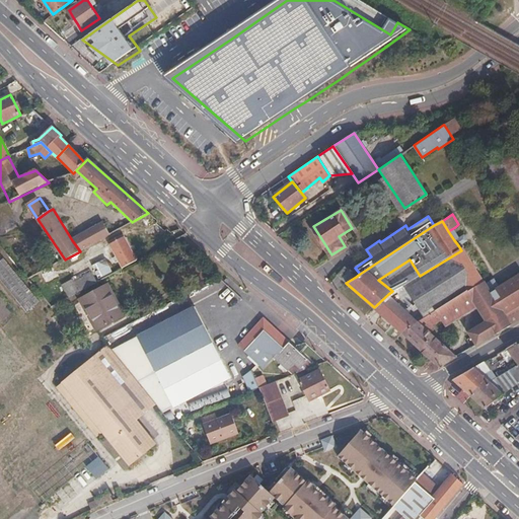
[(109,235),(103,223),(72,240),(80,251),(93,244),(109,235)]
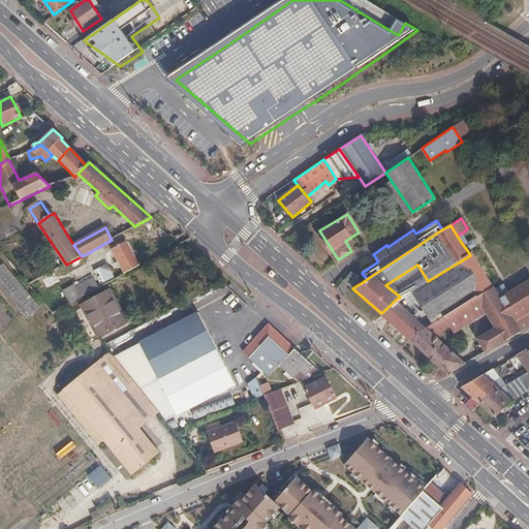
[(470,241),(464,231),(457,236),(463,245),(467,242),(470,241)]
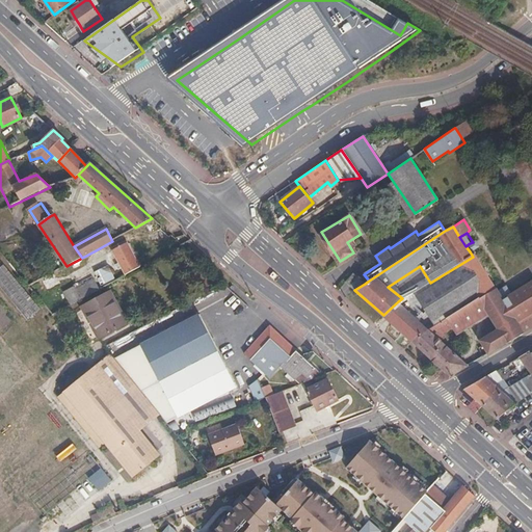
[(142,267),(129,243),(116,250),(123,262),(118,265),(122,270),(126,268),(129,274),(139,269),(142,267)]
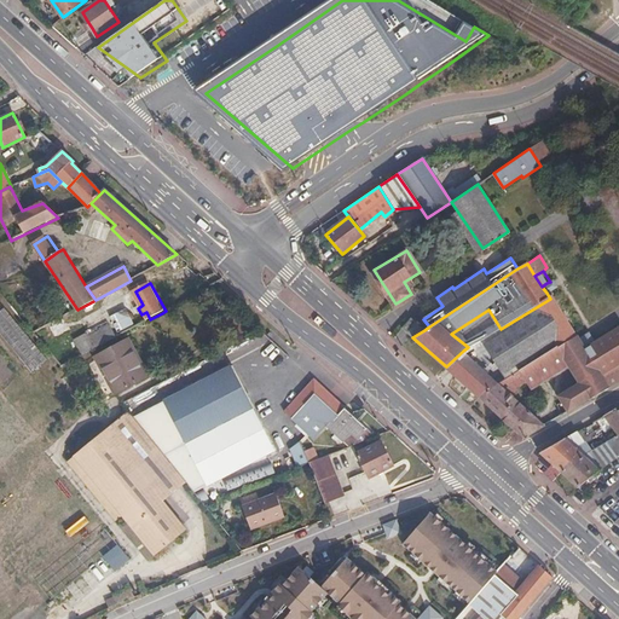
[(519,371),(526,366),(577,335),(553,296),(550,299),(501,329),(482,341),(508,379),(519,371)]
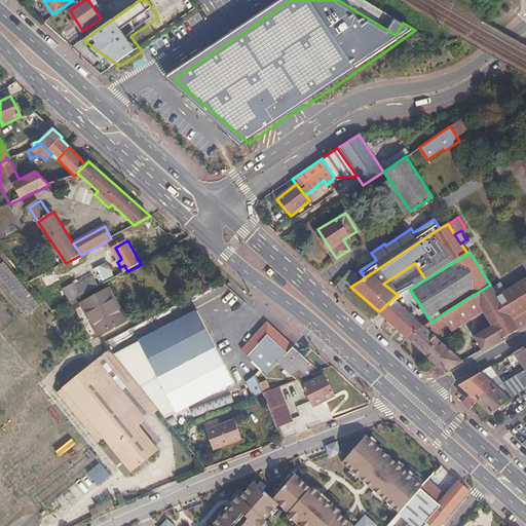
[(40,306),(3,262),(0,264),(0,286),(27,317),(40,306)]
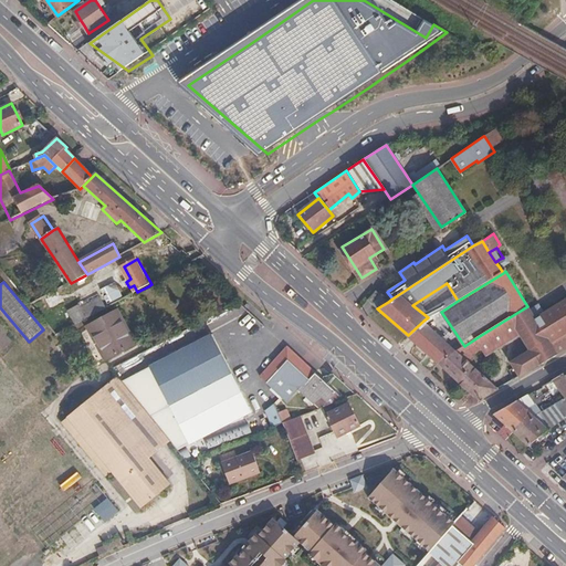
[(367,300),(377,308),(388,302),(375,291),(367,300)]
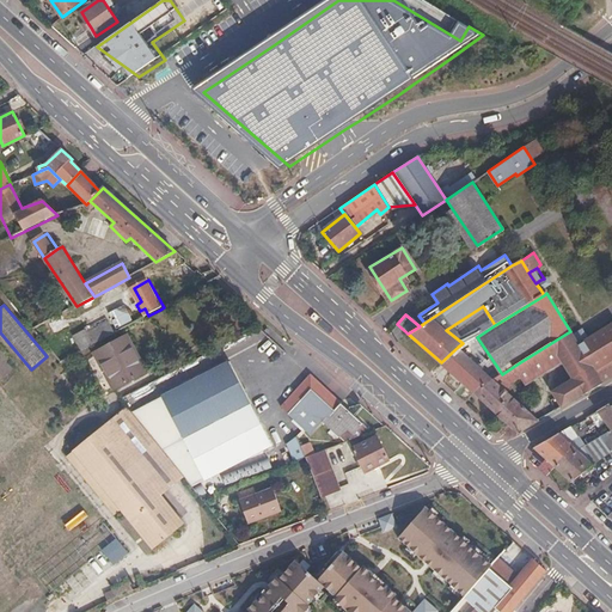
[(115,335),(109,324),(93,332),(91,330),(81,336),(89,349),(115,335)]
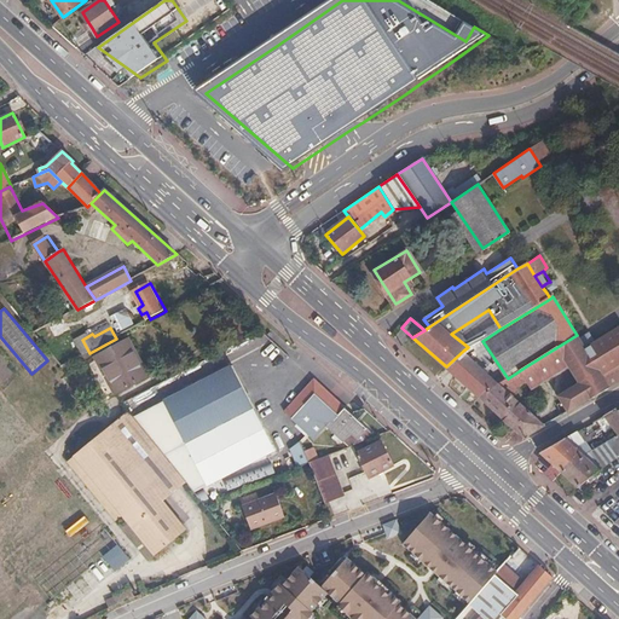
[(618,381),(618,329),(594,345),(591,341),(589,336),(580,342),(577,335),(526,366),(534,381),(567,362),(579,381),(561,393),(560,398),(568,410),(618,381)]
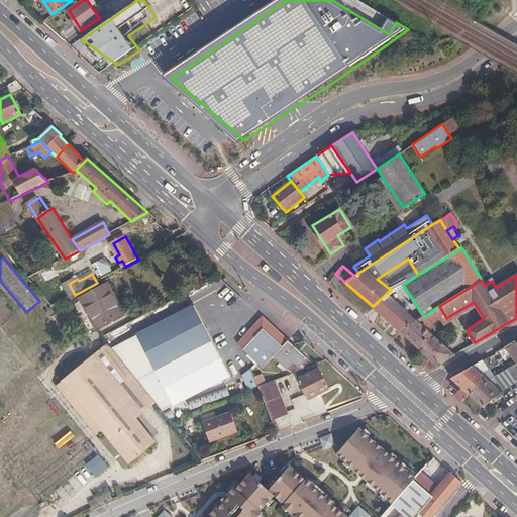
[(124,316),(108,285),(80,300),(98,331),(124,316)]
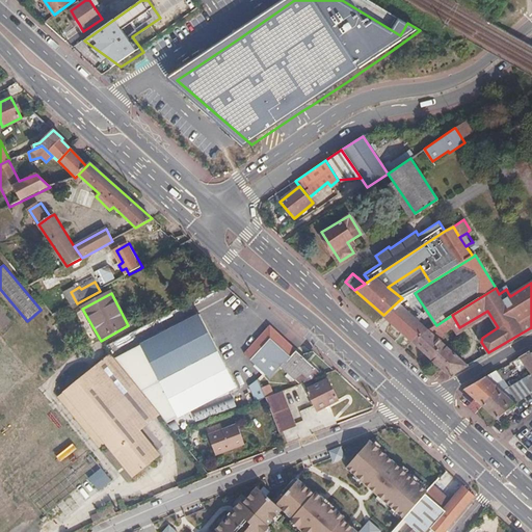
[(398,301),(383,315),(411,341),(432,327),(427,322),(424,325),(398,301)]
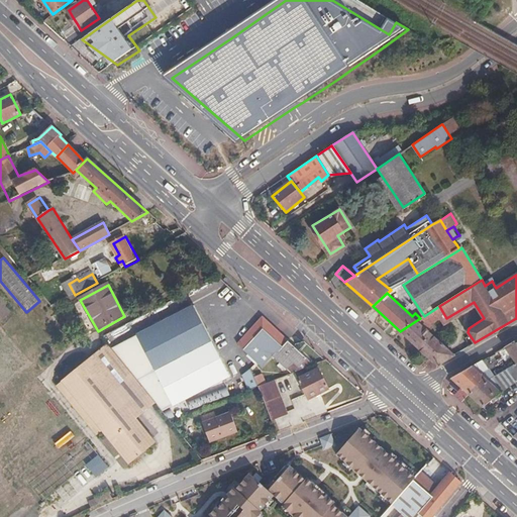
[(136,334),(156,371),(213,341),(194,305),(136,334)]
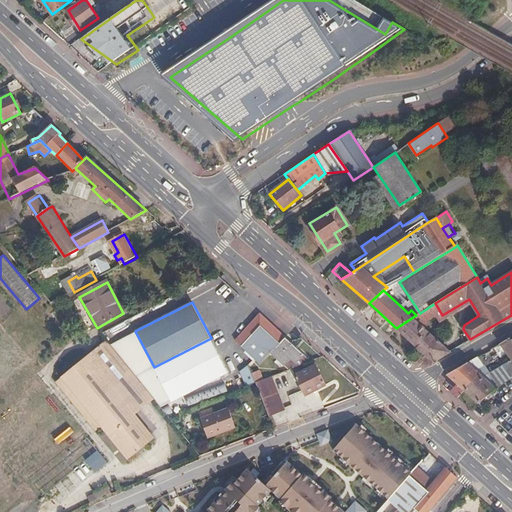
[(442,315),(435,303),(429,307),(434,315),(436,319),(442,315)]
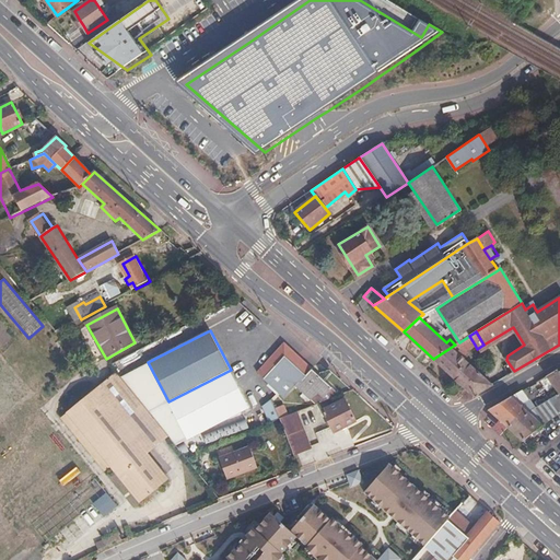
[(455,345),(433,359),(474,395),(492,385),(459,354),(475,345),(469,336),(459,342),(455,345)]
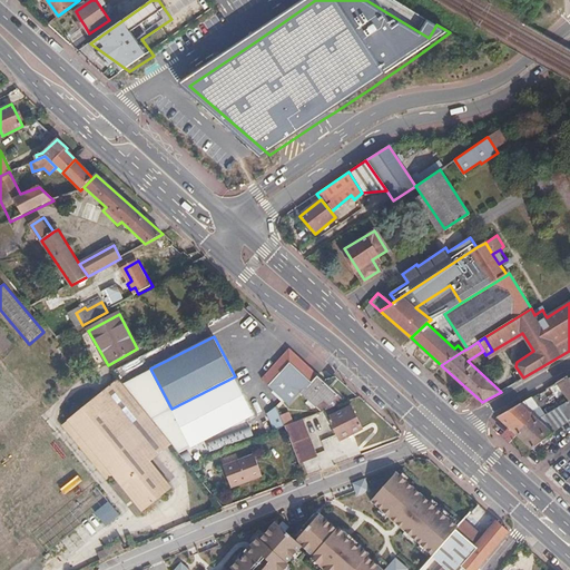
[(344,402),(288,350),(261,380),(290,405),(301,394),(316,406),(321,401),(328,409),(344,402)]
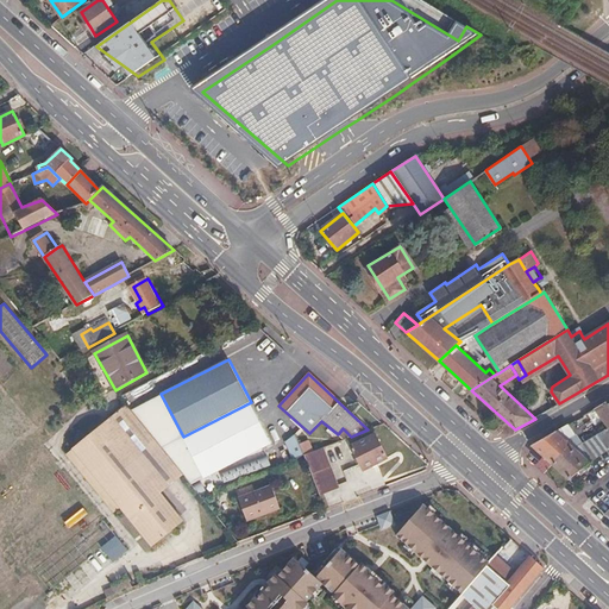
[(161,394),(129,409),(137,420),(183,476),(190,485),(205,478),(183,437),(161,394)]
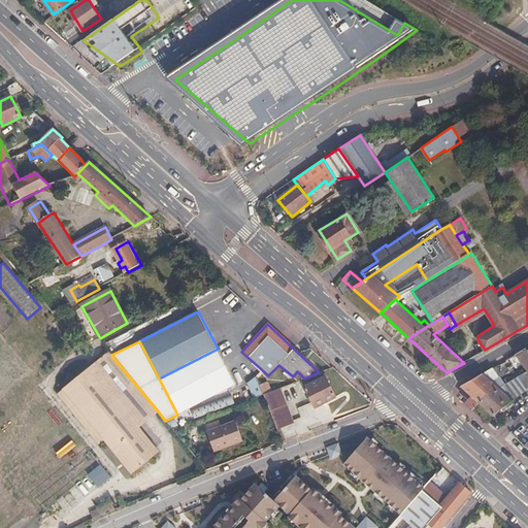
[(521,365),(526,370),(527,368),(527,348),(525,351),(523,348),(512,354),(521,365)]
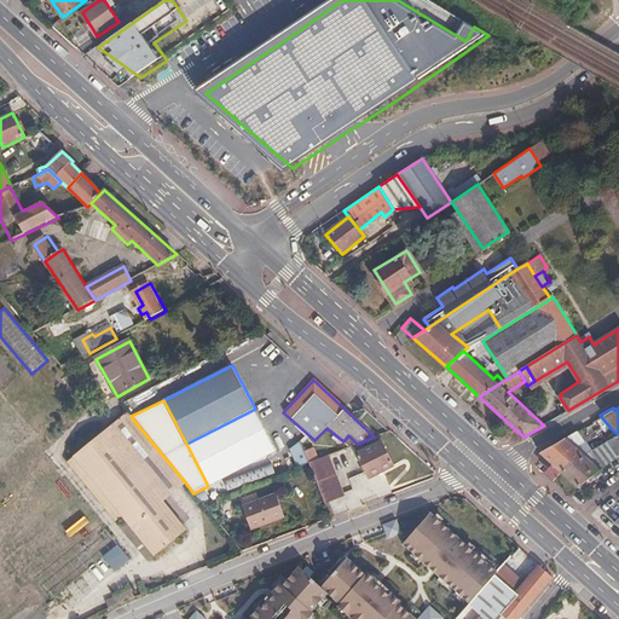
[(277,450),(255,409),(186,444),(208,486),(277,450)]
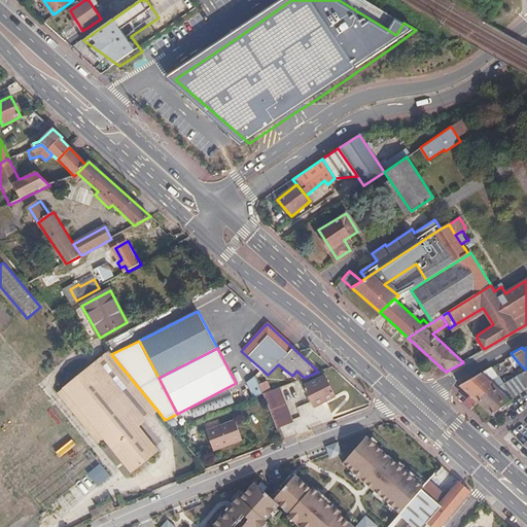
[(118,363),(111,354),(109,352),(63,390),(131,475),(157,453),(137,427),(159,412),(118,363)]
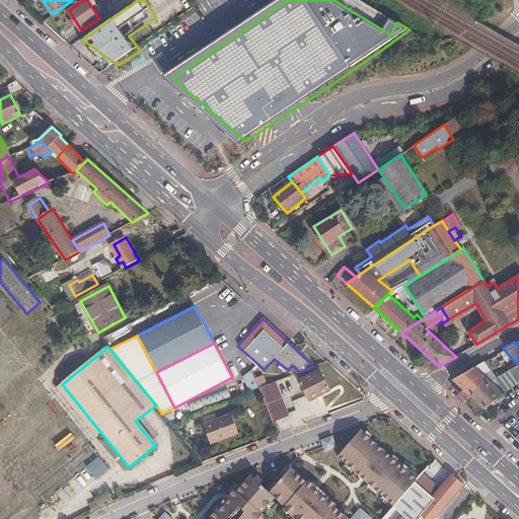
[(512,359),(503,348),(499,351),(509,361),(512,359)]
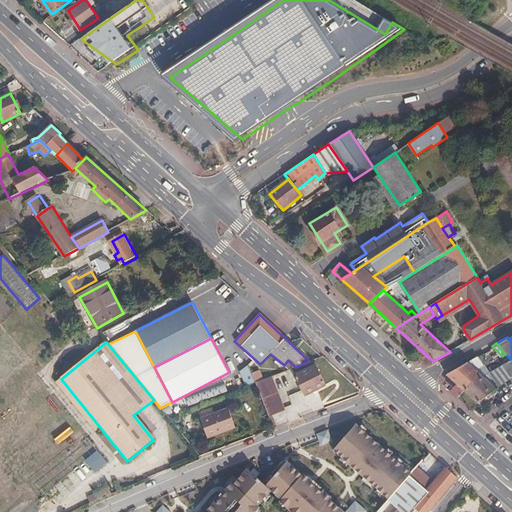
[(462,390),(481,377),(473,370),(484,361),(479,353),(444,374),(454,383),(462,390)]
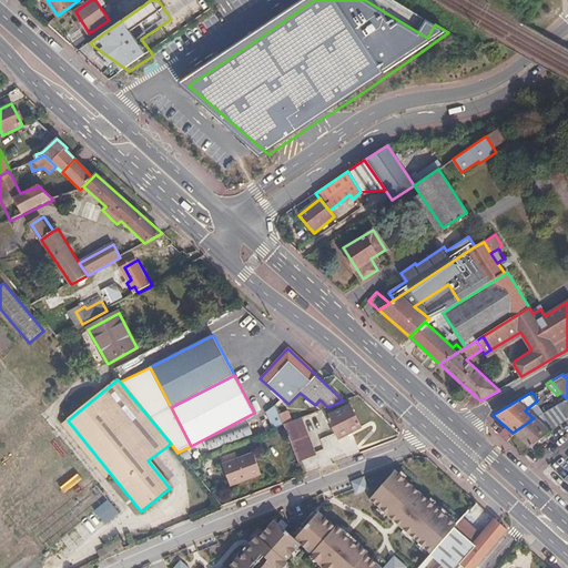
[(567,419),(567,396),(566,398),(557,405),(565,419),(567,418),(567,419)]
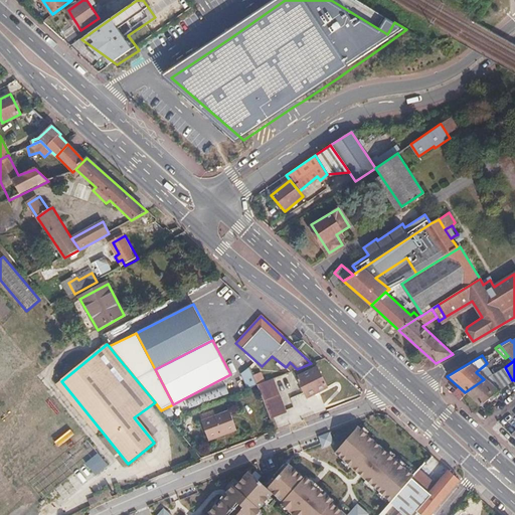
[(327,386),(316,367),(296,377),(307,396),(327,386)]
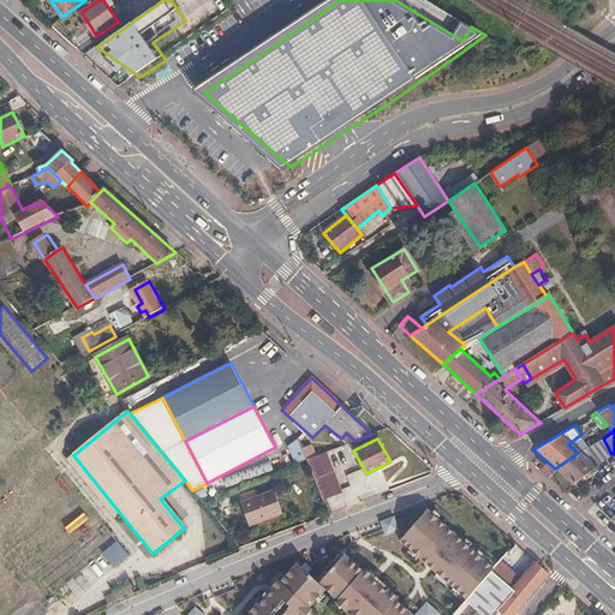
[(611,454),(603,439),(578,453),(593,467),(611,454)]
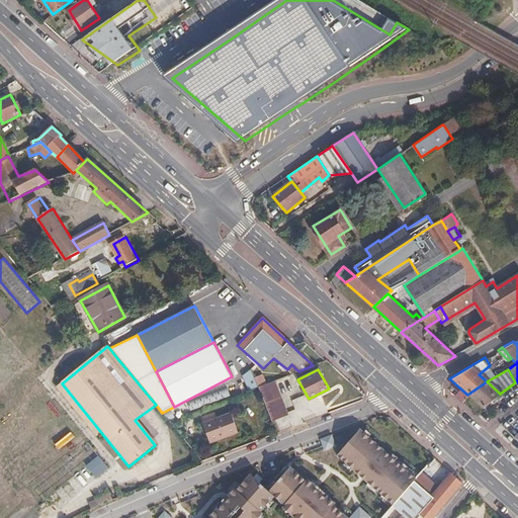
[(259,387),(251,370),(242,377),(249,392),(259,387)]
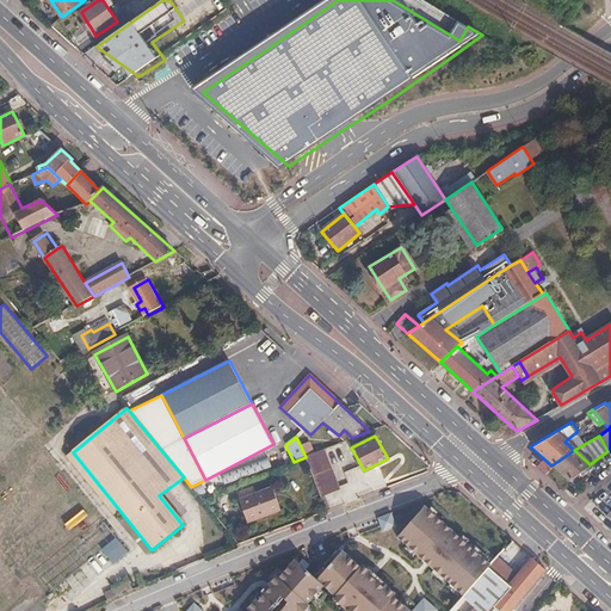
[(325,449),(307,457),(306,457),(321,498),(339,491),(332,471),(332,469),(325,449)]
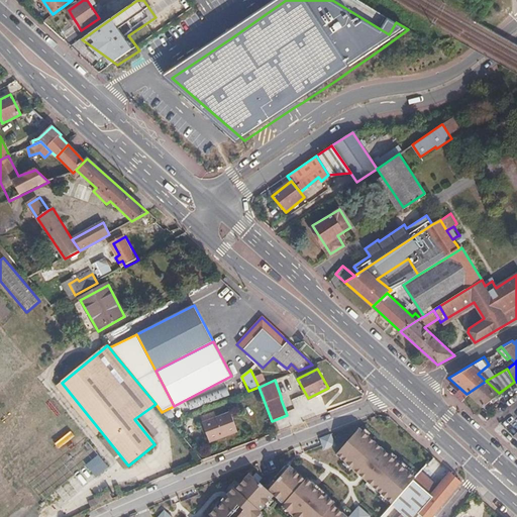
[(499,393),(486,381),(467,394),(481,407),(499,393)]
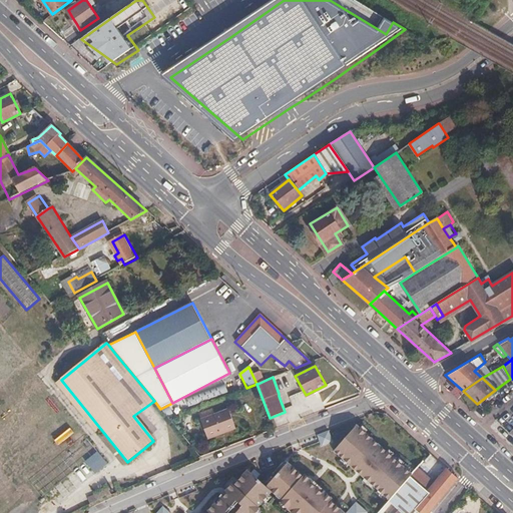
[(224,384),(181,400),(185,409),(227,393),(224,384)]
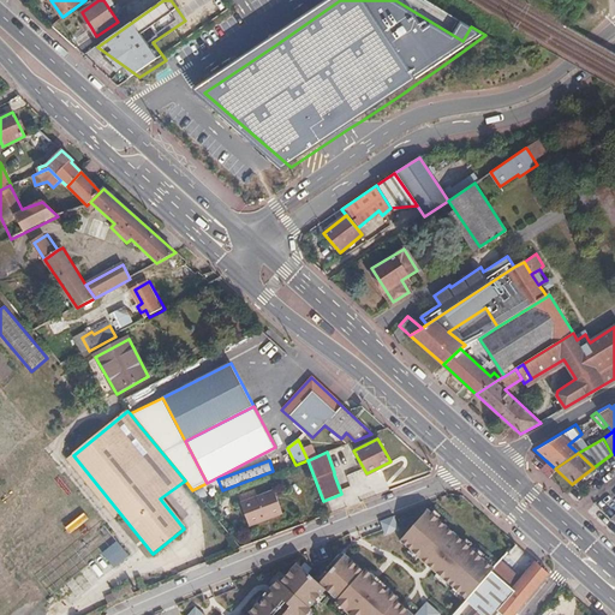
[(284,514),(275,494),(242,507),(250,529),(284,514)]
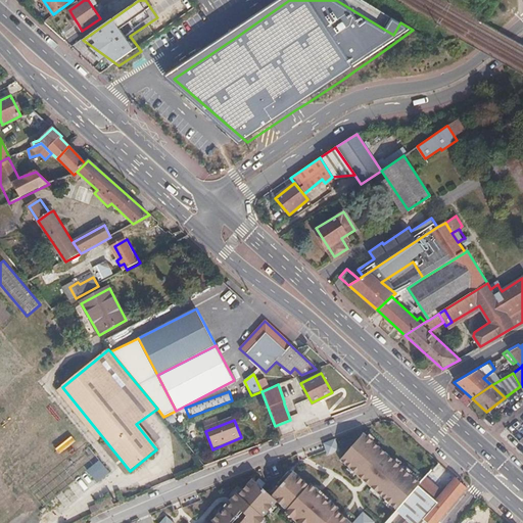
[(396,511),(420,484),(363,435),(340,461),(396,511)]
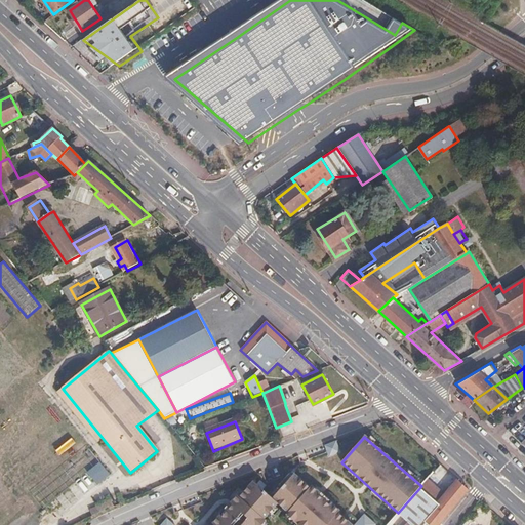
[(340,453),(335,442),(324,446),(329,458),(340,453)]
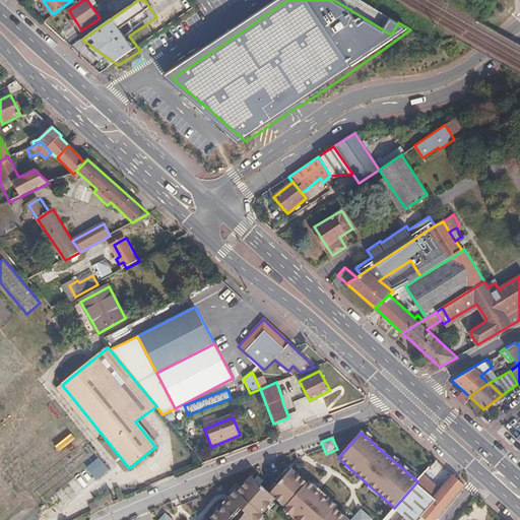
[(372,519),(361,510),(351,519),(347,519),(335,508),(336,506),(309,481),(307,483),(291,470),(270,495),(251,478),(238,494),(236,492),(211,519),(260,519),(264,516),(262,515),(275,499),(285,508),(284,510),(296,519),(372,519)]
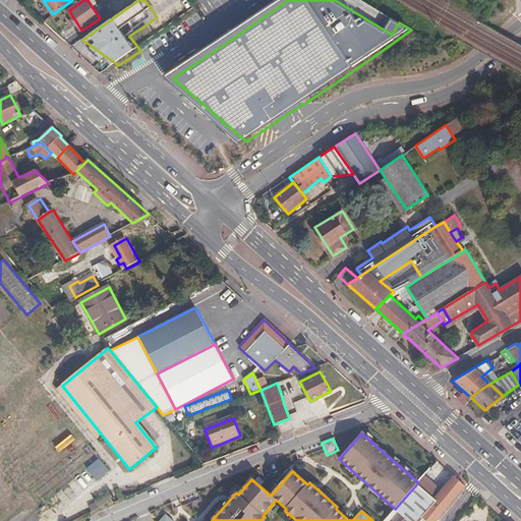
[(405,502),(424,518),(426,520),(437,520),(465,486),(454,475),(441,490),(424,475),(418,482),(415,486),(398,505),(400,506),(405,502)]
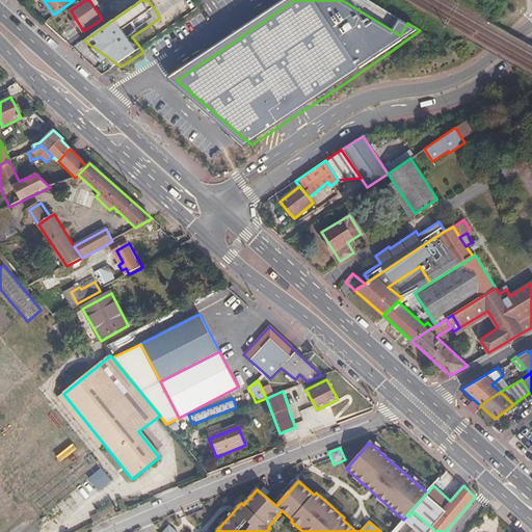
[(430,531),(433,529),(414,512),(408,516),(406,515),(403,520),(401,521),(391,531),(430,531)]
